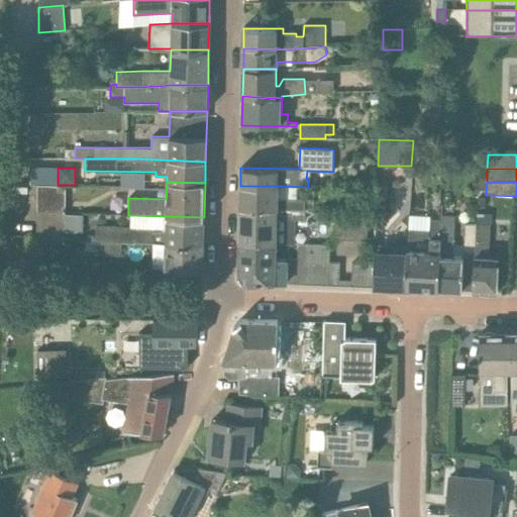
[(36,211),(66,212),(66,186),(37,185),(13,184),(12,210),(36,211)]
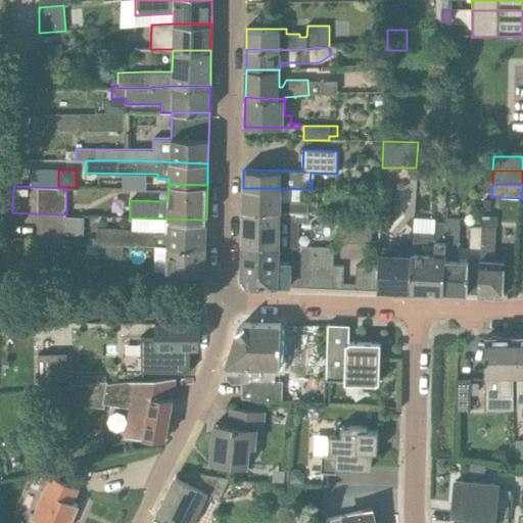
[(282,188),(243,188),(243,211),(308,212),(317,212),(317,202),(281,201),(282,188)]
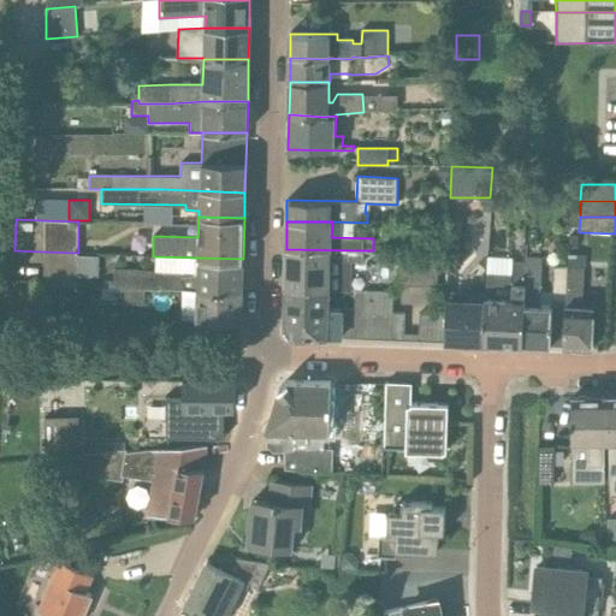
[(479,224),(469,232),(475,238),(485,230),(479,224)]
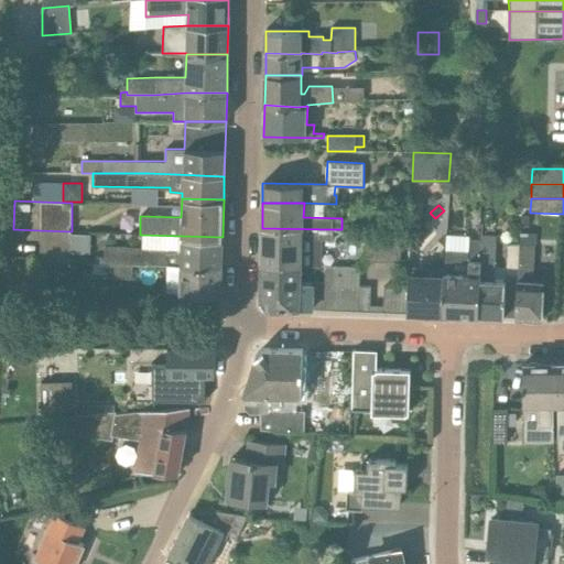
[(407,220),(407,208),(393,208),(393,220),(407,220)]
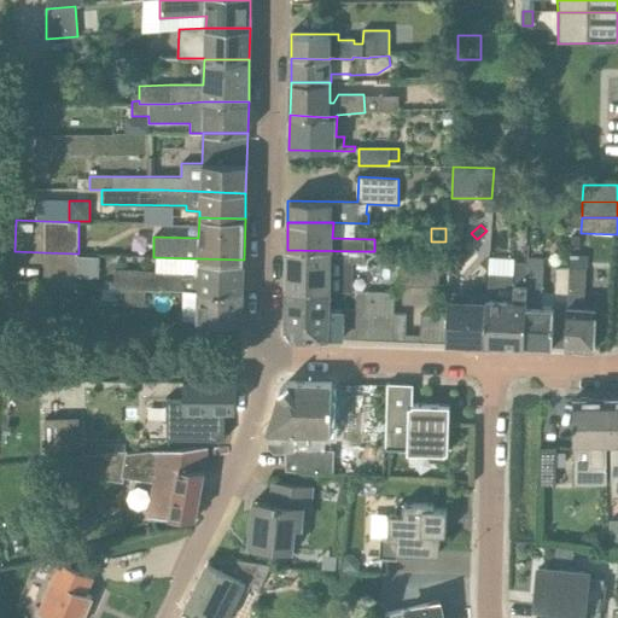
[(286,290),(331,291),(351,292),(353,263),(365,263),(365,251),(287,250),(286,290)]
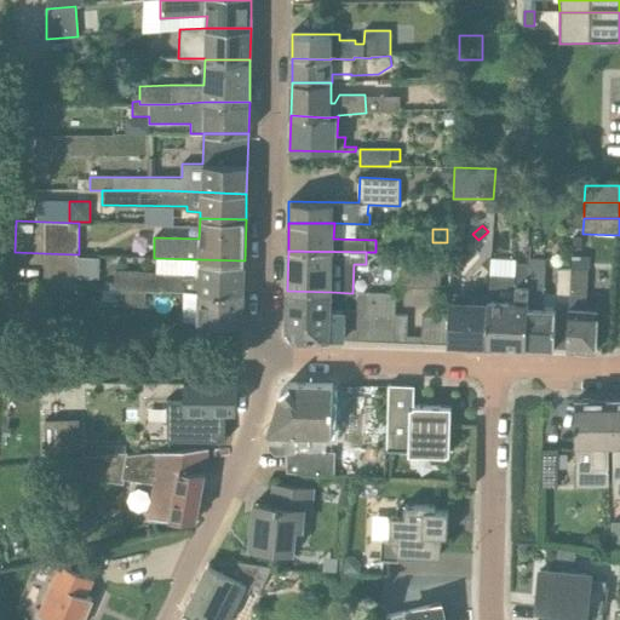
[(79,254),(44,253),(44,285),(76,286),(79,254)]
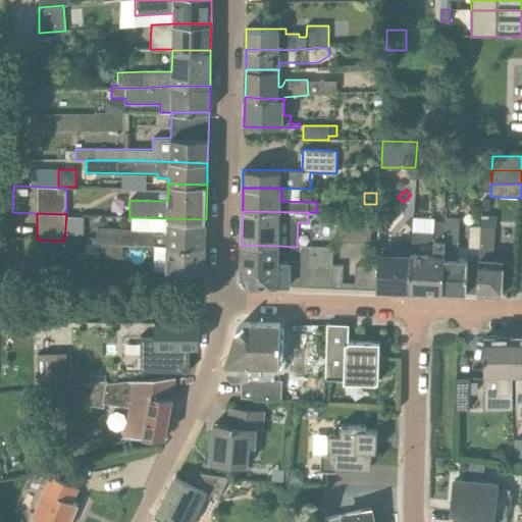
[(131,229),(121,228),(97,227),(95,245),(101,246),(122,246),(167,247),(205,250),(206,223),(168,222),(168,218),(132,217),(131,229)]
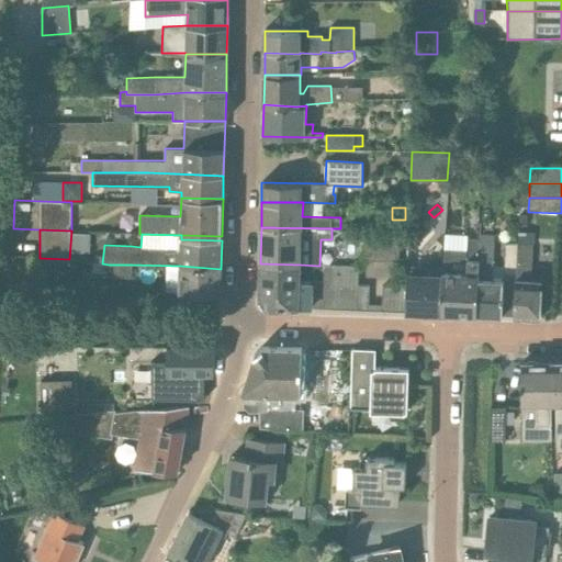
[(363,261),(375,261),(375,237),(364,236),(363,261)]
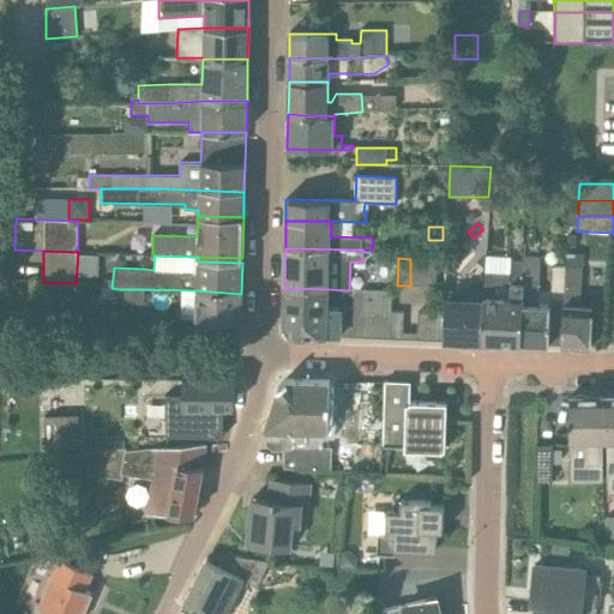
[(410,286),(423,286),(423,259),(410,259),(410,286)]
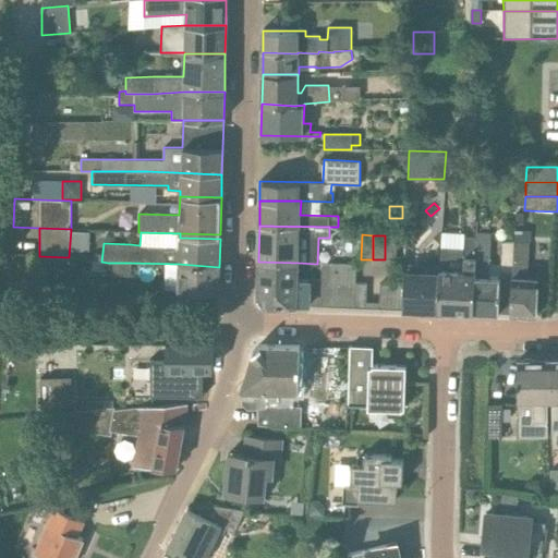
[(385,235),(385,259),(396,259),(397,235),(385,235)]
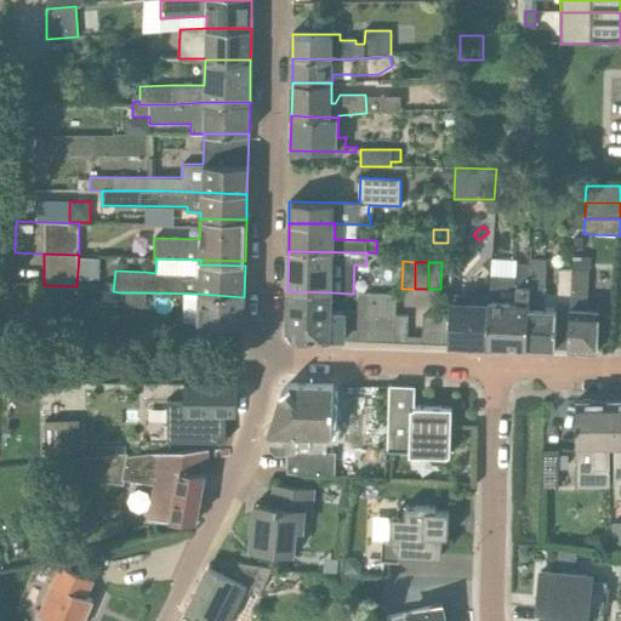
[(488,301),(486,346),(524,348),(527,295),(528,273),(528,263),(516,263),(516,277),(489,275),(488,301)]
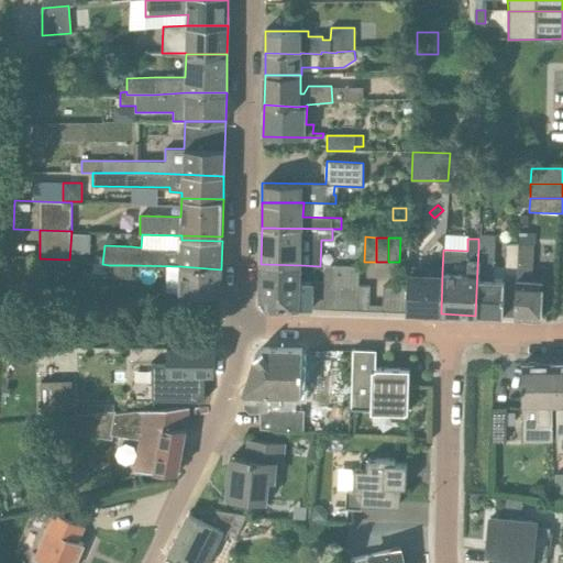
[(494,279),(496,249),(478,247),(477,267),(475,316),(515,318),(519,244),(506,243),(505,279),(494,279)]
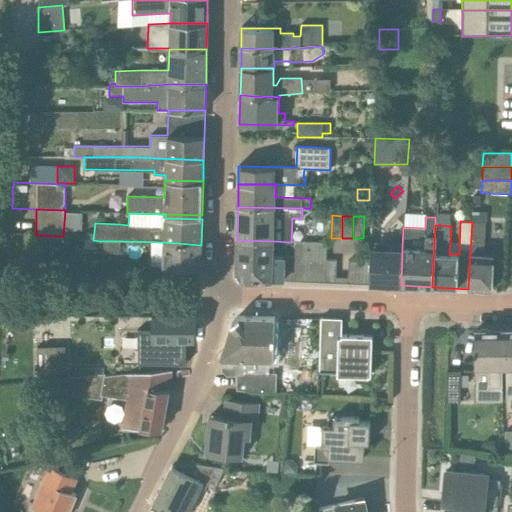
[(472,222),(468,289),(492,290),(494,256),(480,255),(480,251),(483,251),(484,223),(472,222)]
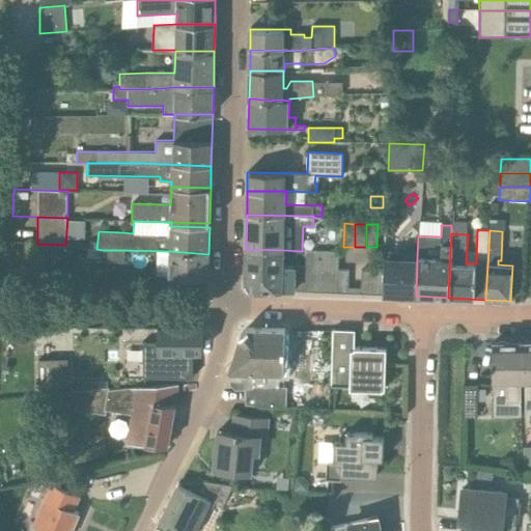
[(44,249),(18,248),(17,275),(43,277),(44,249)]
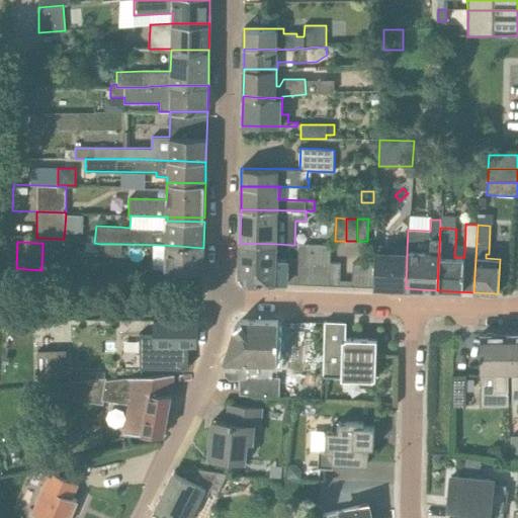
[(239,277),(243,283),(282,284),(283,259),(277,259),(277,244),(240,243),(239,277)]
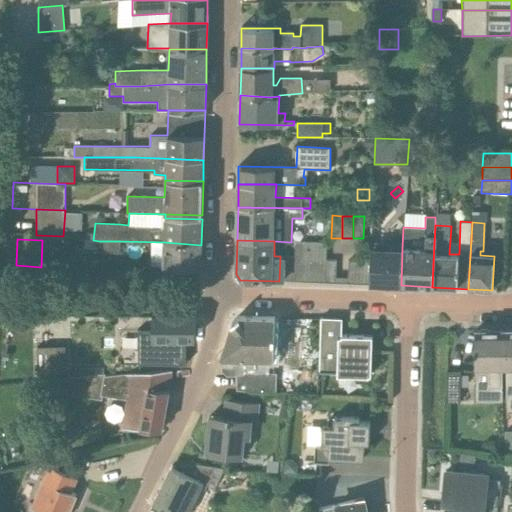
[(120,241),(99,241),(98,254),(119,255),(120,241)]
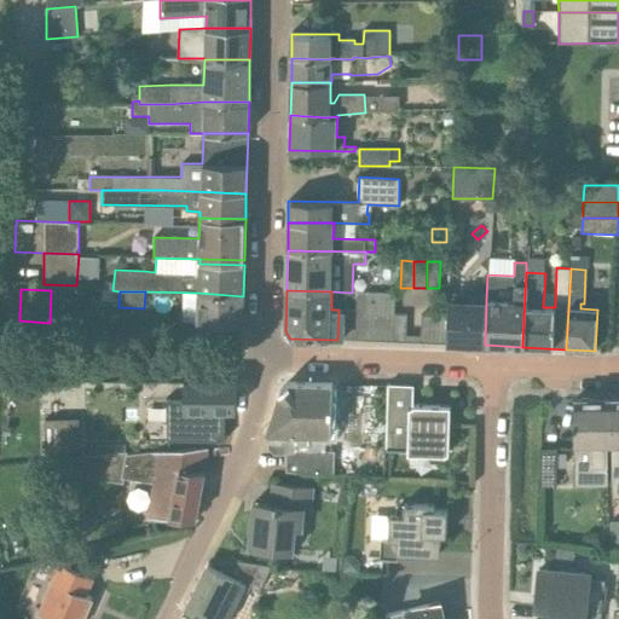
[(394,314),(394,293),(356,291),(354,310),(354,311),(366,312),(380,313),(393,314),(394,314)]
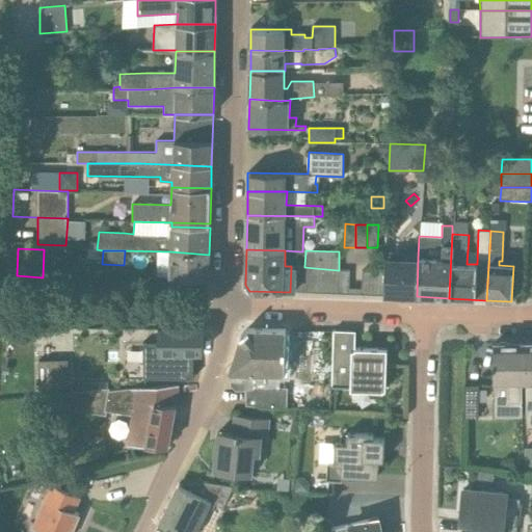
[(208,280),(209,255),(170,251),(169,278),(208,280)]
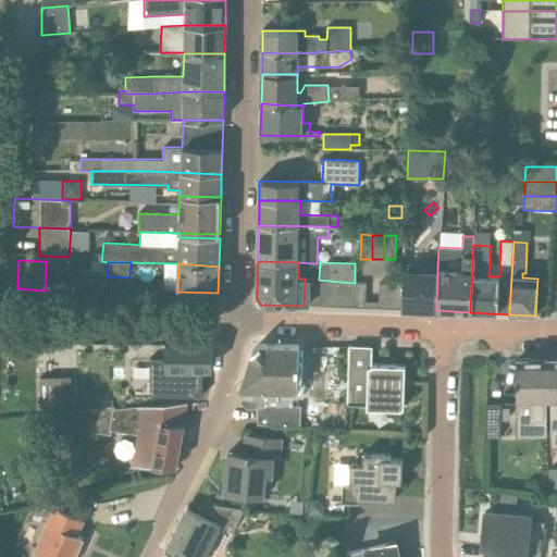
[(403,284),(403,309),(436,310),(437,270),(404,269),(403,284)]
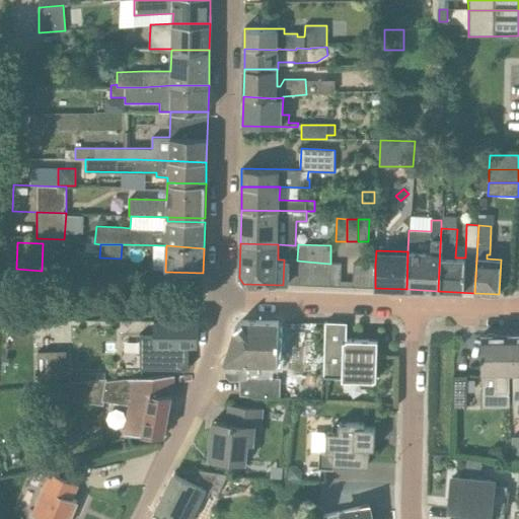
[(283,285),(286,285),(294,285),(295,260),(287,260),(284,260),(283,285)]
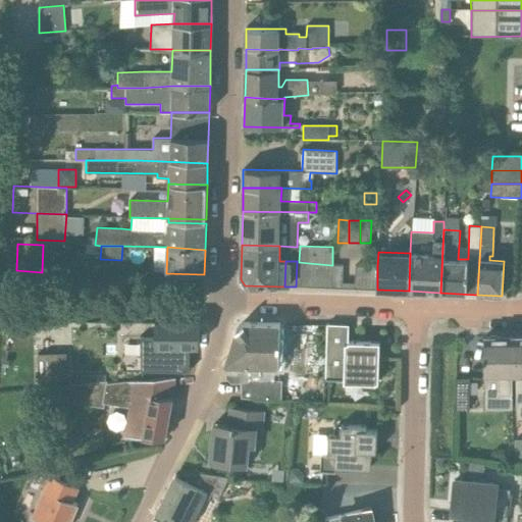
[(297,261),(296,286),(308,286),(309,263),(299,262),(299,261),(297,261)]
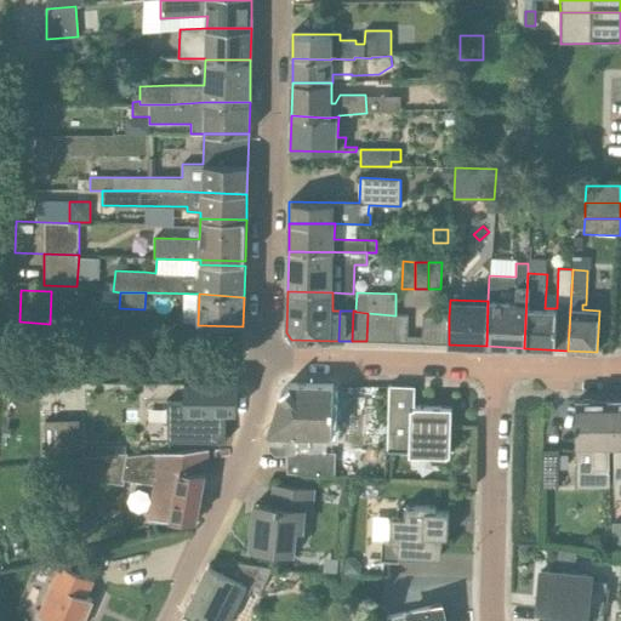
[(366,341),(380,342),(381,314),(368,313),(366,341)]
